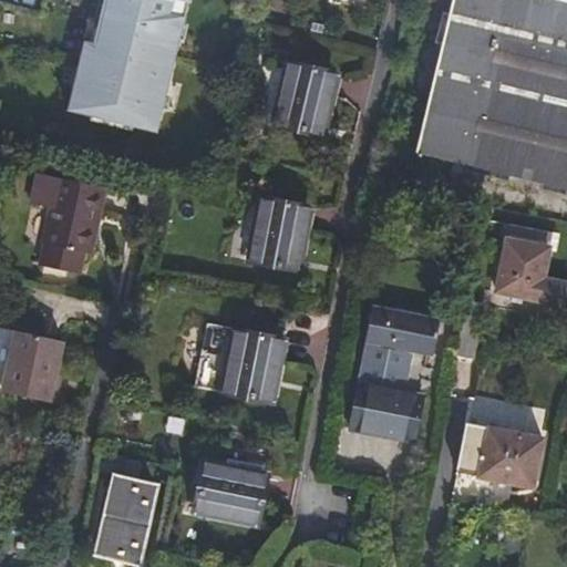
[(104,0),(94,43),(86,42),(71,110),(158,130),(189,0),(104,0)]
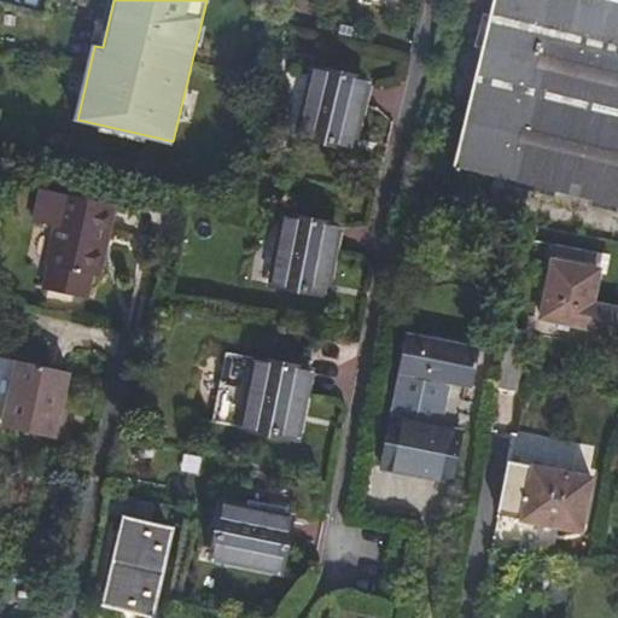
[(617,0),(494,0),(455,164),(617,203),(617,0)]
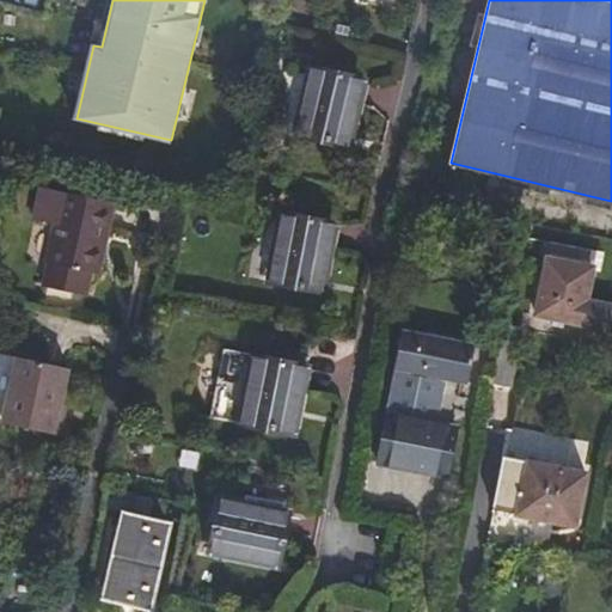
[(301,133),(348,145),(361,77),(314,66),(301,133)]
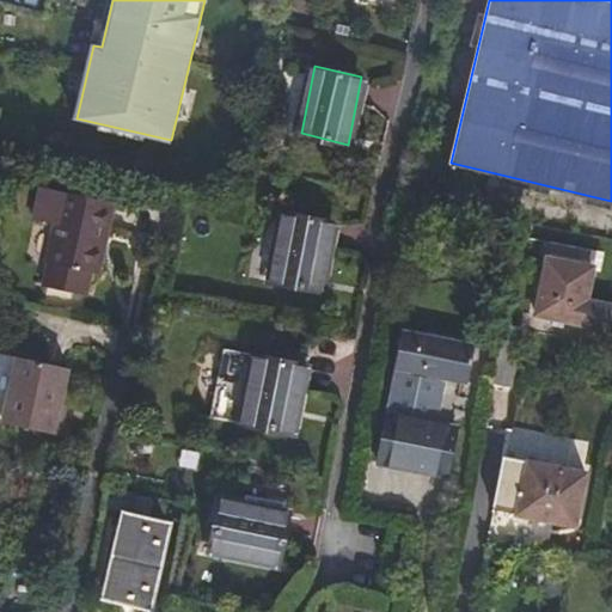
[(50,285),(89,293),(93,276),(101,277),(106,245),(104,244),(112,207),(65,195),(48,264),(54,267),(50,285)]
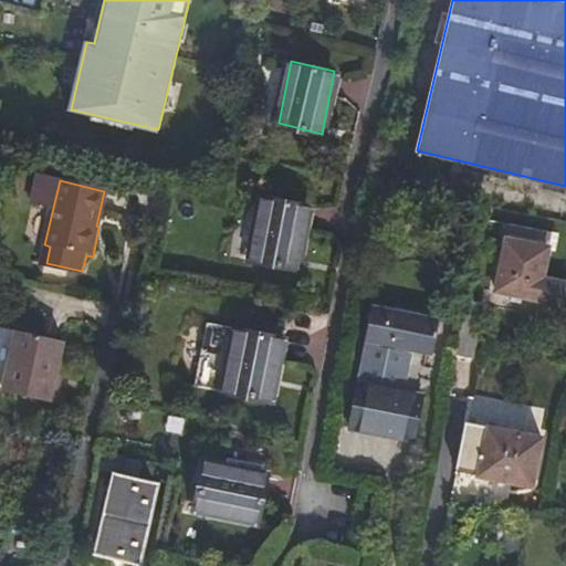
[(251,260),(293,270),(306,208),(263,198),(251,260)]
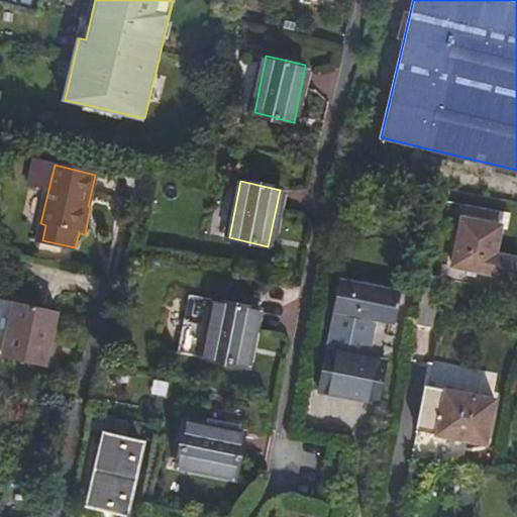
[(452,268),(516,280),(516,260),(496,255),(504,214),(464,206),(452,268)]
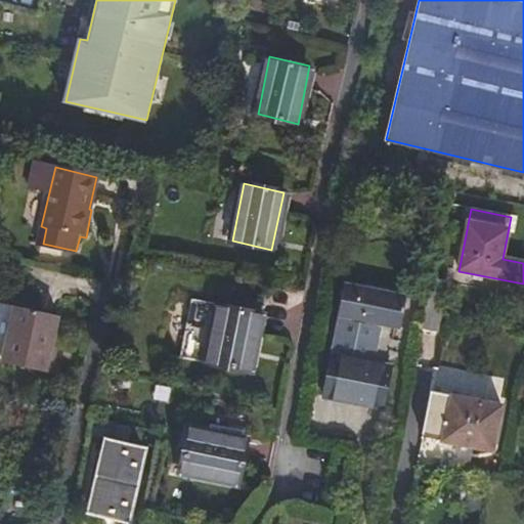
[(446,282),(431,279),(425,311),(441,314),(446,282)]
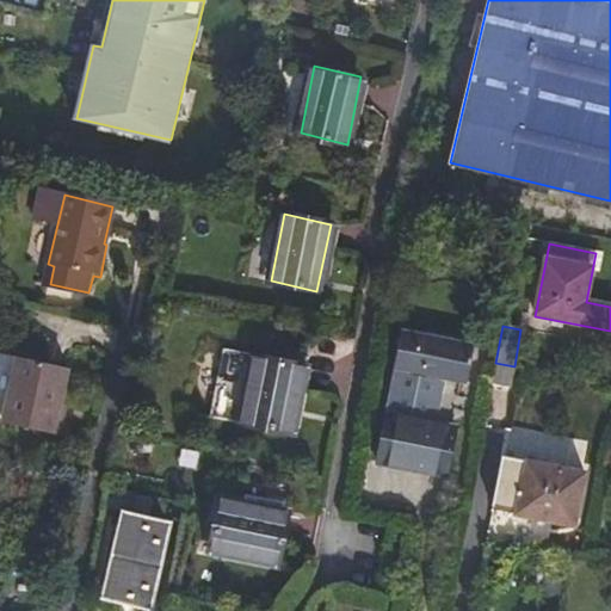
[(448,380),(467,384),(473,350),(400,334),(394,369),(395,369),(448,380)]
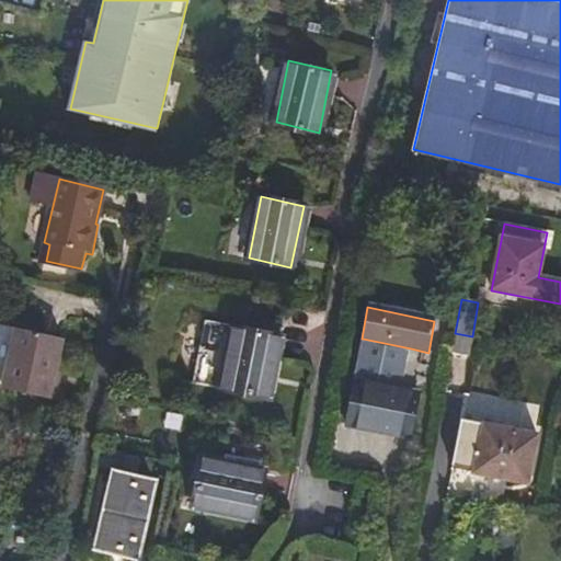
[(1,388),(48,398),(61,338),(15,327),(1,388)]
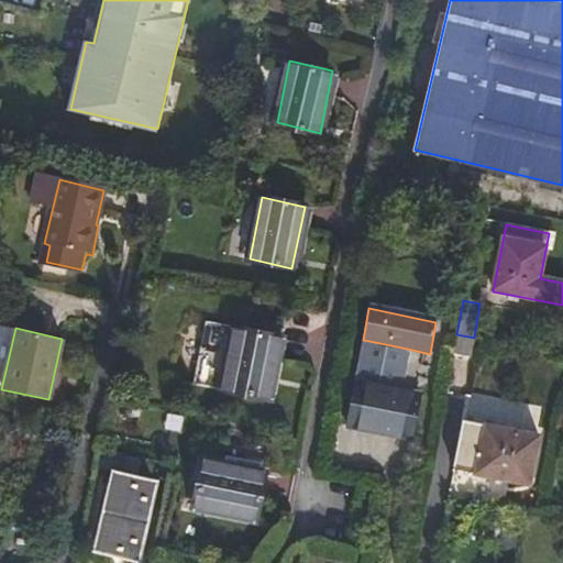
[(223,390),(265,399),(278,338),(235,329),(223,390)]
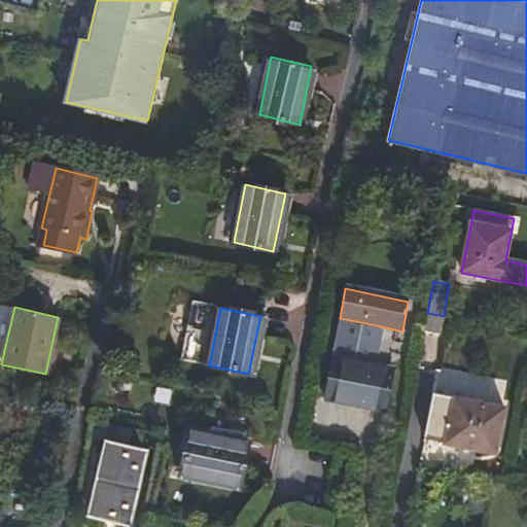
[(444,316),(427,313),(423,335),(438,338),(444,316)]
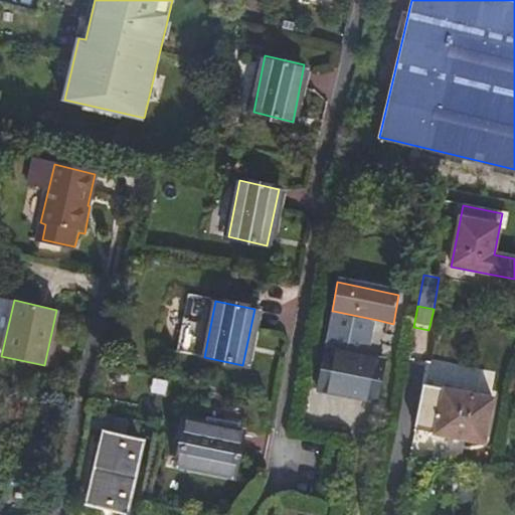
[(368,359),(377,320),(333,311),(325,350),(368,359)]
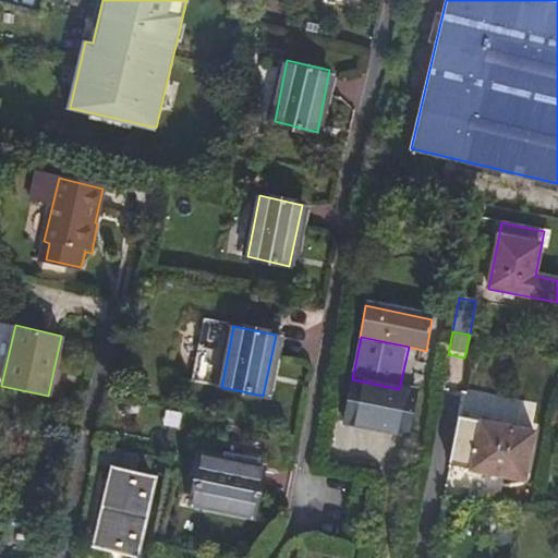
[(417,392),(399,389),(352,379),(351,379),(343,422),(370,427),(370,424),(387,428),(387,432),(410,436),(417,392)]
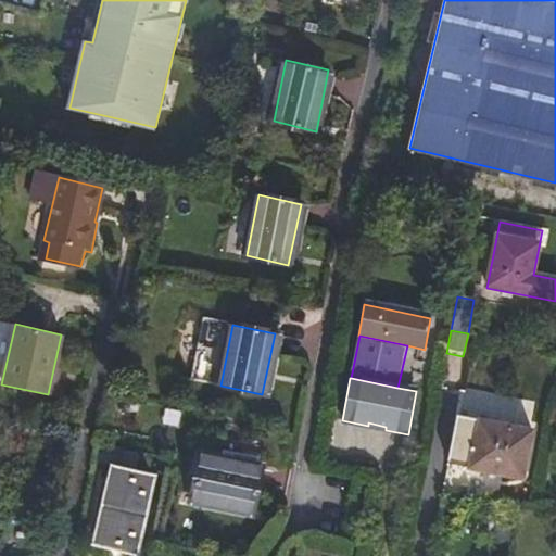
[(476,420),(456,416),(447,458),(468,462),(468,467),(521,478),(531,430),(477,418),(476,420)]
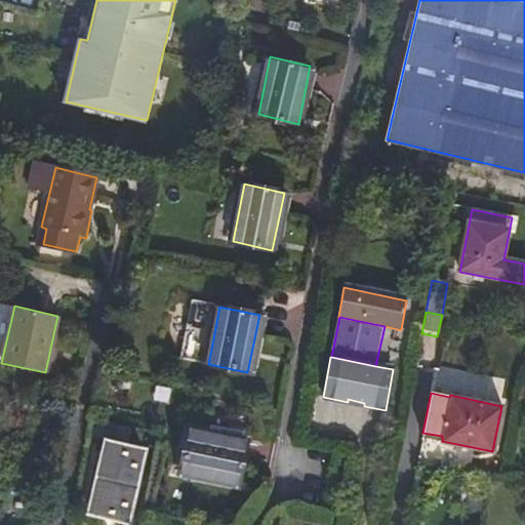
[(142,427),(118,421),(116,434),(138,439),(142,427)]
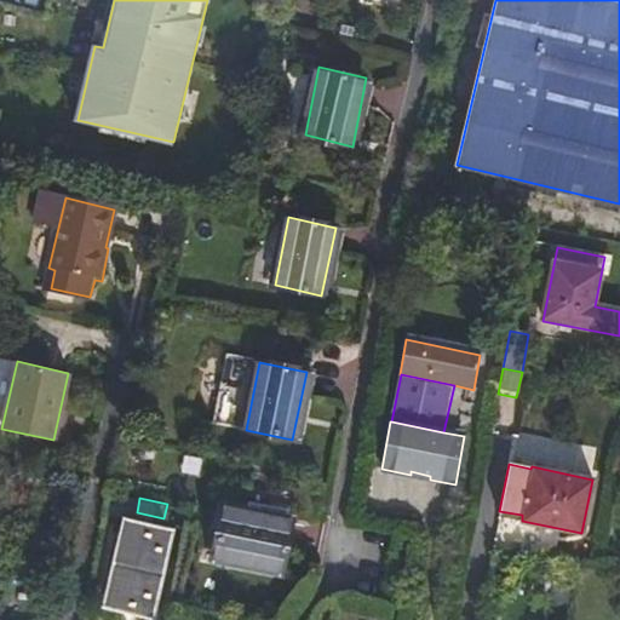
[(212,557),(279,570),(288,522),(222,509),(212,557)]
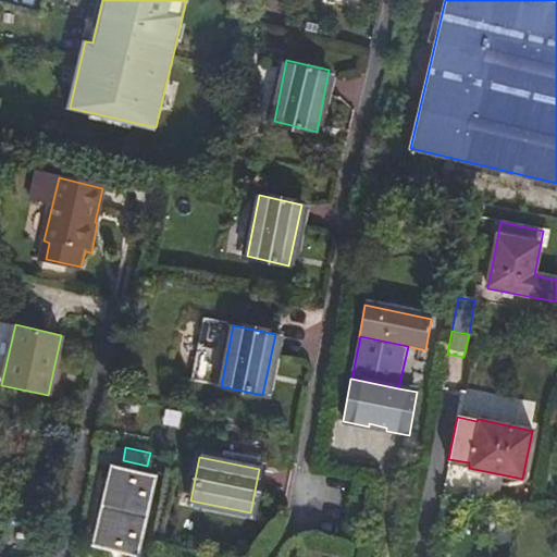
[(95,546),(132,555),(150,473),(112,465),(95,546)]
